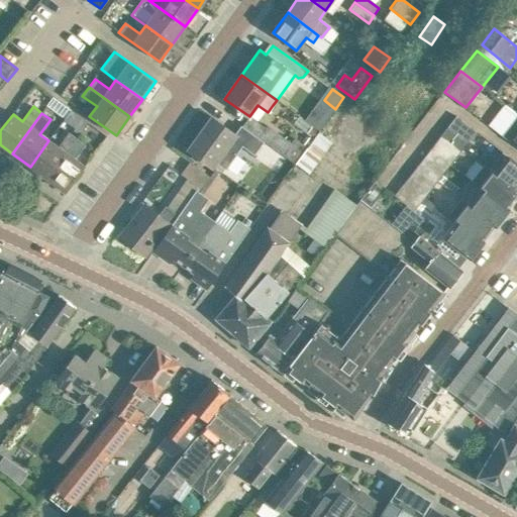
[(516,115),(501,135),(513,144),(516,140),(516,141),(516,115)]
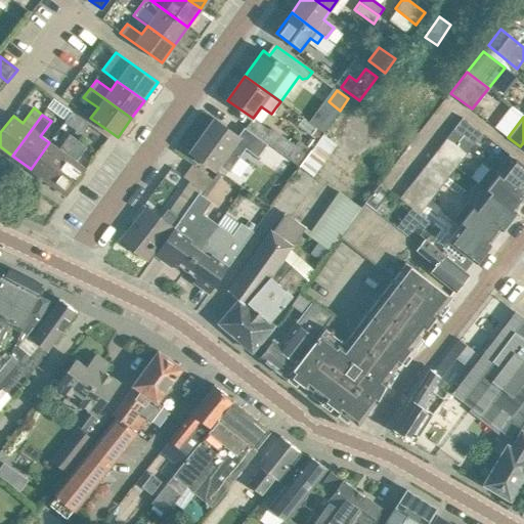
[(483,133),(463,118),(454,128),(475,143),(483,133)]
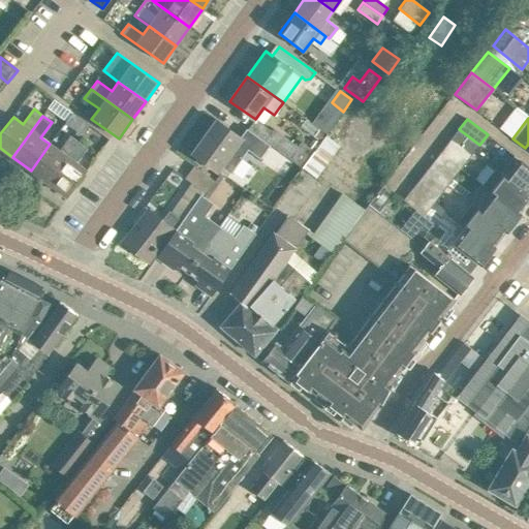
[(227,179),(251,145),(216,120),(201,139),(203,141),(194,153),(192,152),(192,153),(208,166),(203,173),(215,181),(220,174),(225,177),(227,179)]
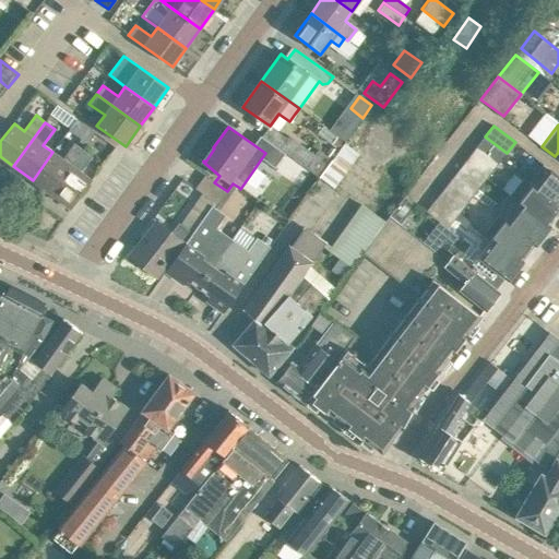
[(314,155),(288,137),(280,150),(292,158),(319,178),(331,159),(318,151),(314,155)]
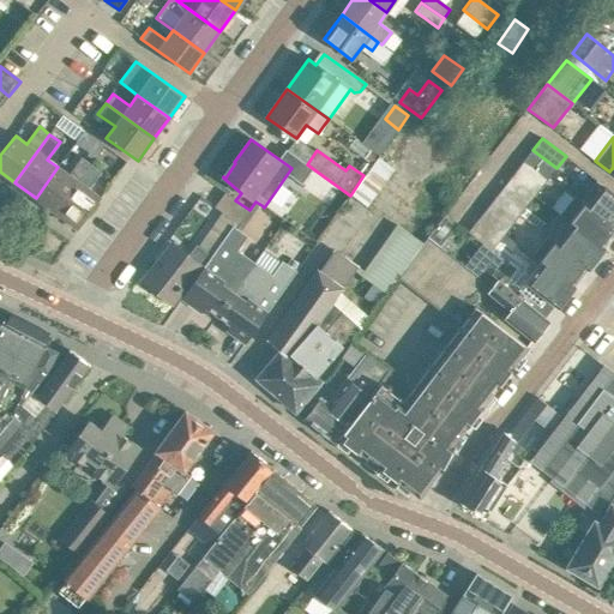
[(547,180),(557,168),(533,150),(523,162),(547,180)]
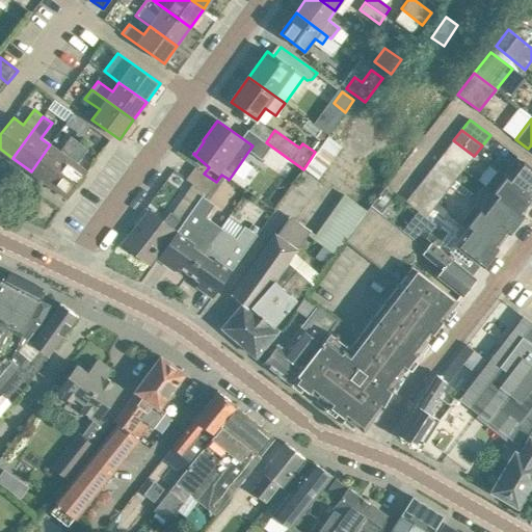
[(304,168),(318,179),(341,147),(327,136),(304,168)]
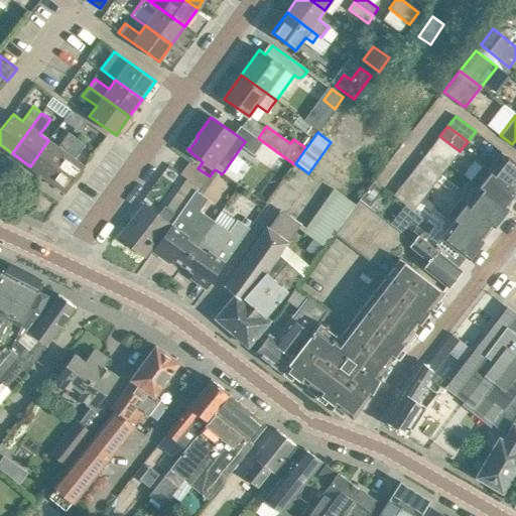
[(47,179),(77,138),(69,133),(58,147),(48,140),(30,166),(47,179)]
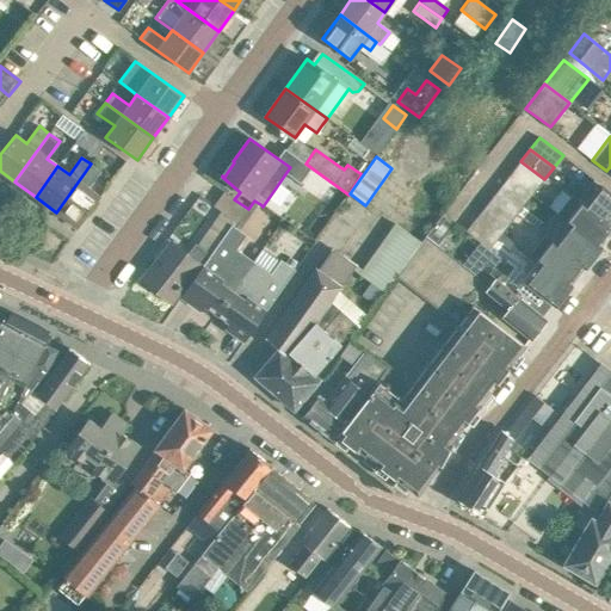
[(535,191),(544,179),(520,161),(511,173),(535,191)]
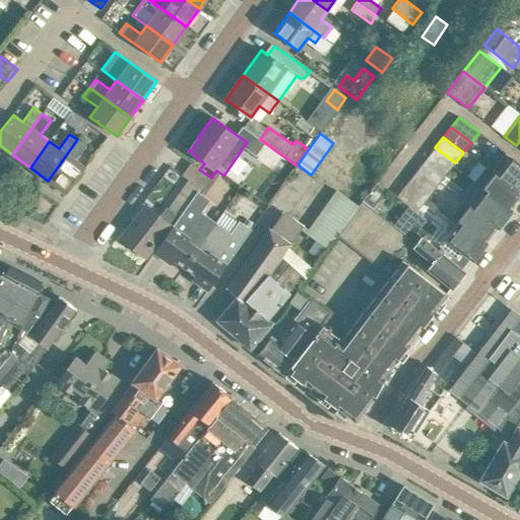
[(85,167),(75,159),(85,145),(77,139),(48,181),(66,194),(85,167)]
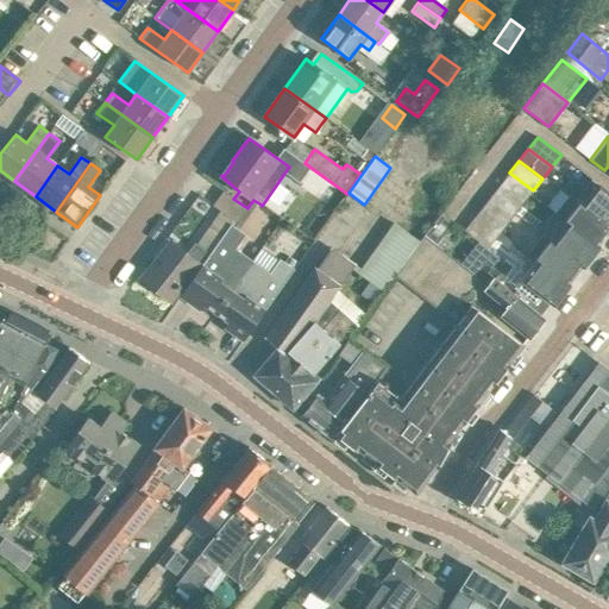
[(525,202),(533,190),(509,173),(501,183),(525,202)]
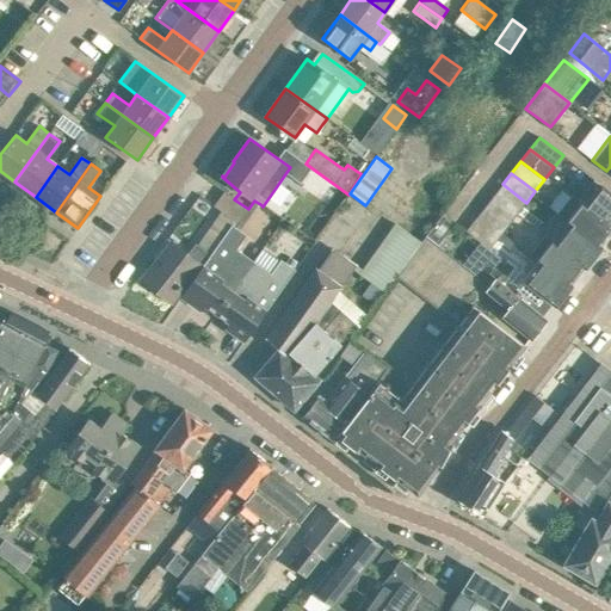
[(610,192),(594,179),(578,201),(610,226),(610,192)]
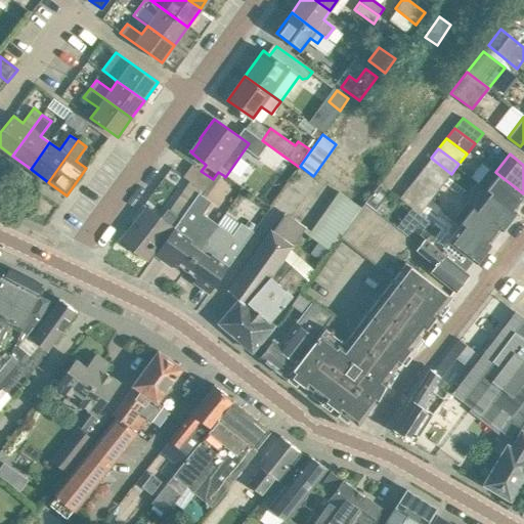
[(443,183),(451,174),(431,158),(423,168),(443,183)]
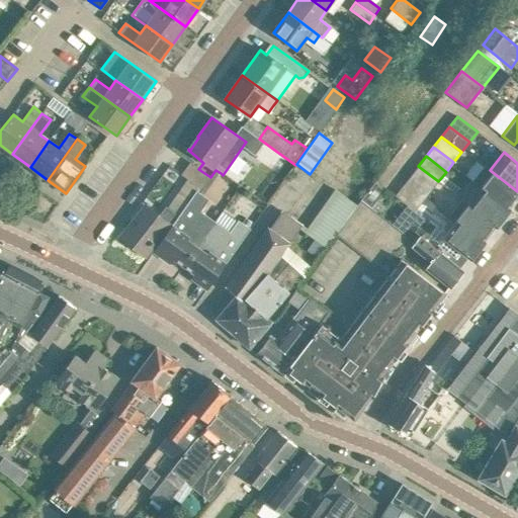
[(201,189),(210,177),(198,169),(190,162),(181,174),(201,189)]
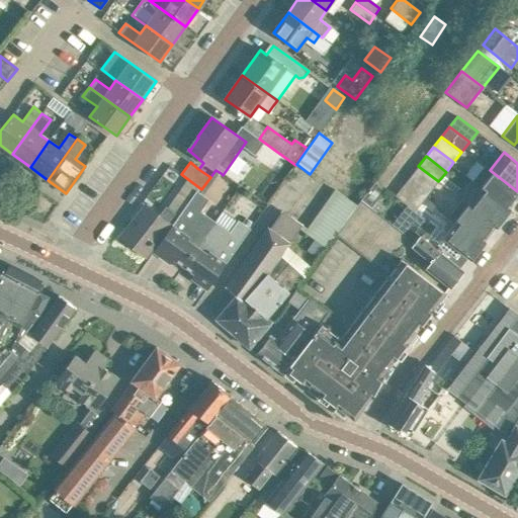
[(517,194),(517,191),(490,170),(484,165),(471,181),(480,187),(483,189),(508,207),(517,194)]
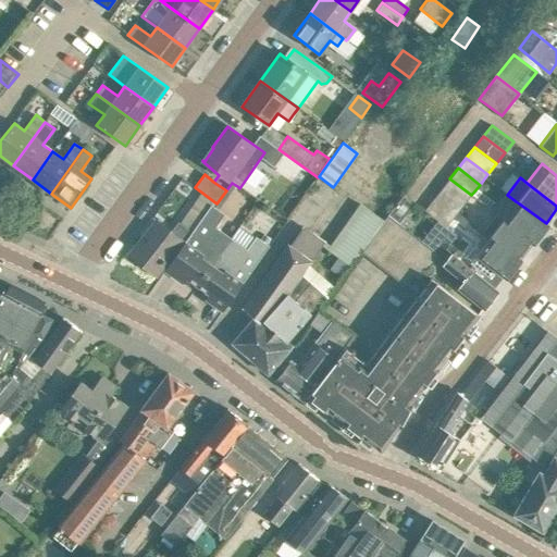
[(463,206),(471,195),(449,178),(442,189),(463,206)]
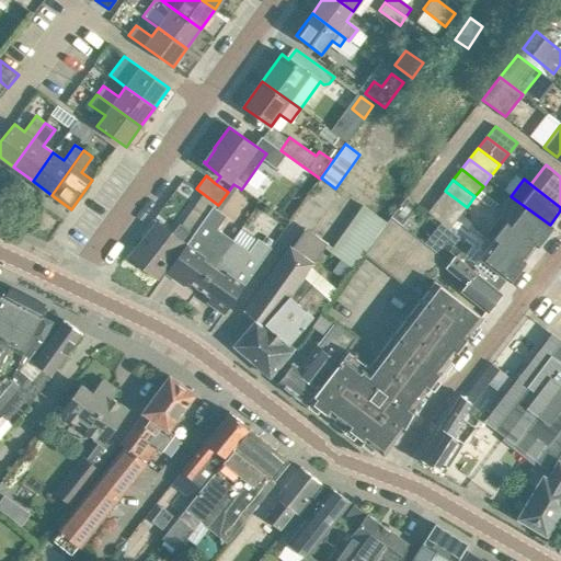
[(198,288),(232,240),(217,228),(226,216),(221,212),(239,187),(233,184),(228,192),(218,205),(216,208),(213,206),(165,273),(184,285),(187,281),(198,288)]
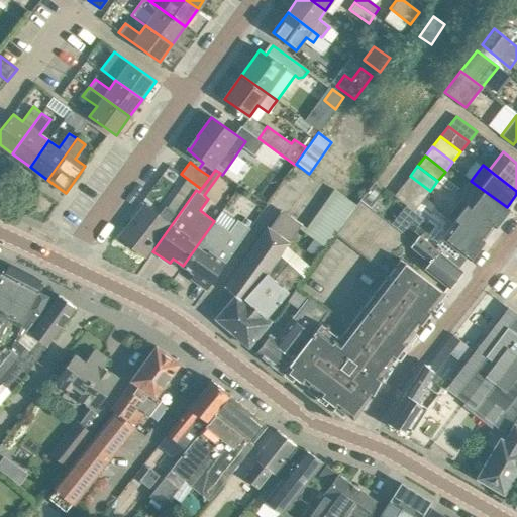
[(425,197),(430,191),(410,176),(402,186),(422,201),(425,197)]
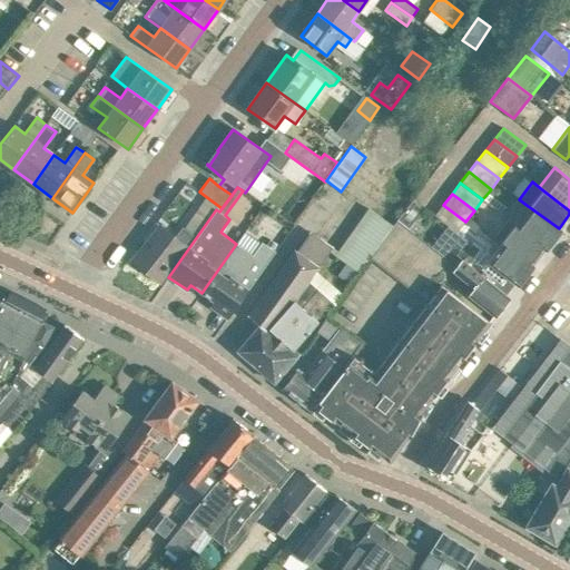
[(409,229),(425,208),(413,199),(397,220),(409,229)]
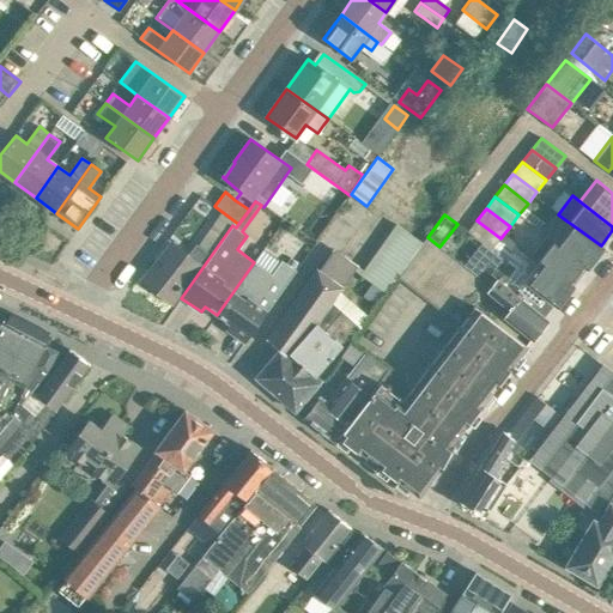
[(491,250),(501,238),(477,220),(467,231),(491,250)]
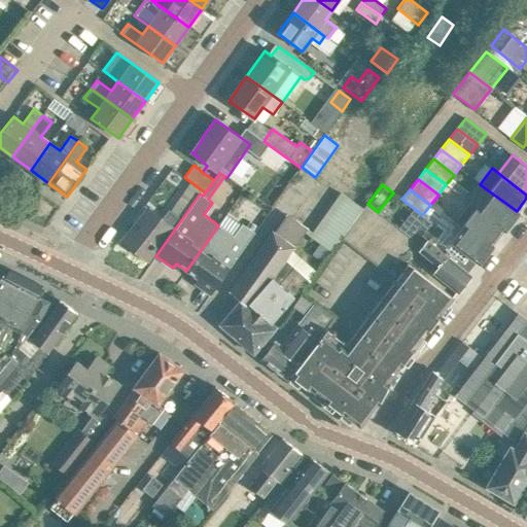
[(520,213),(517,211),(491,192),(478,210),(502,229),(505,232),(520,213)]
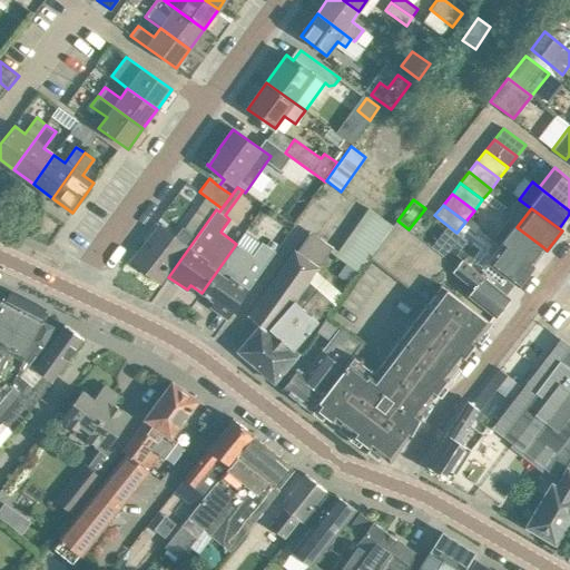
[(469,217),(465,222),(477,231),(480,226),(469,217)]
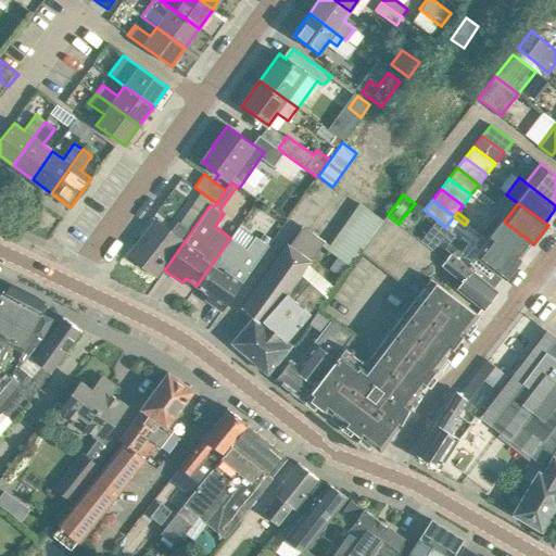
[(530,241),(504,222),(493,213),(480,229),(491,238),(518,258),(530,241)]
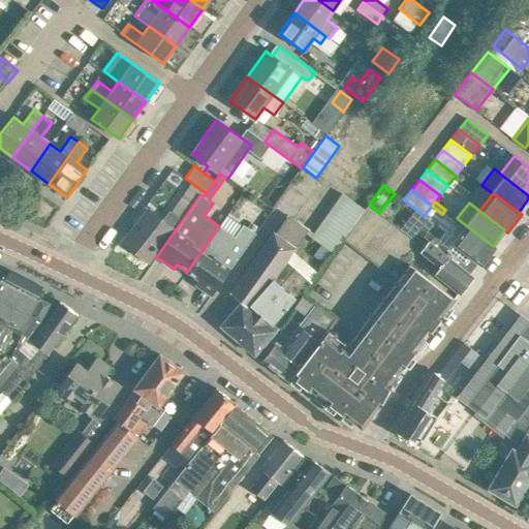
[(416,242),(379,213),(369,205),(342,240),(385,273),(392,263),(397,268),(416,242)]
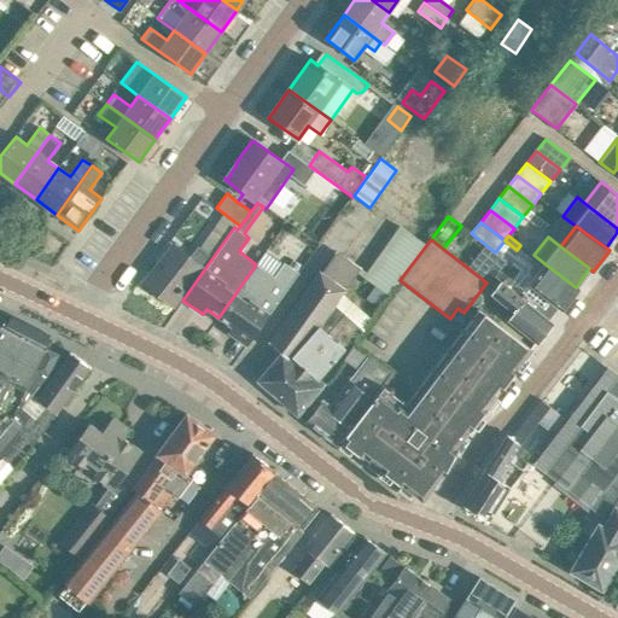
[(173,305),(210,256),(198,246),(190,257),(174,245),(144,283),(173,305)]
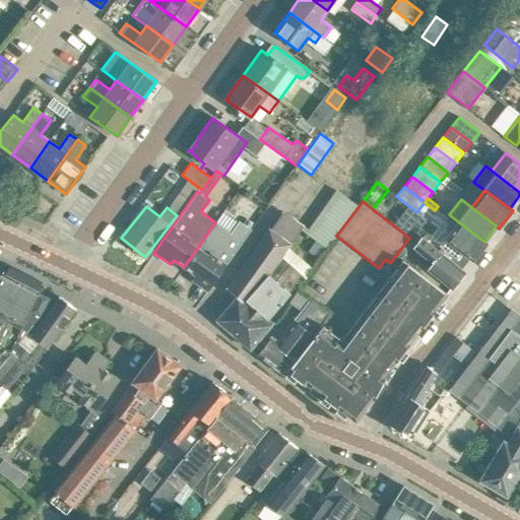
[(287,248),(303,226),(282,212),(271,230),(268,228),(224,286),(237,297),(216,320),(235,336),(255,313),(244,303),(267,274),(274,280),(296,256),(287,248)]
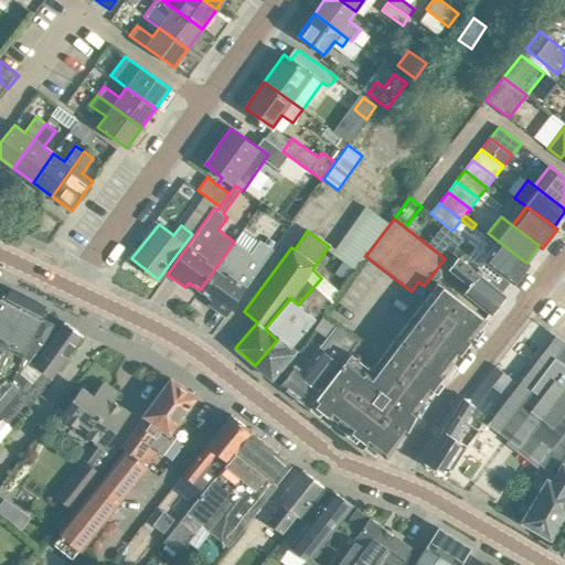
[(452,231),(445,241),(456,248),(464,238),(452,231)]
